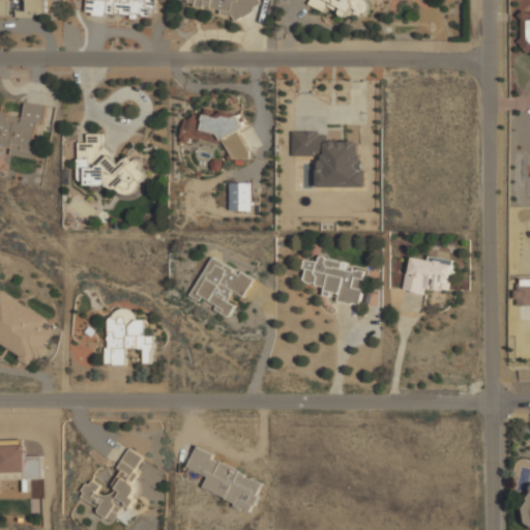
[(45,16),(45,0),(0,0),(0,15),(7,15),(7,0),(26,0),(27,10),(16,10),(16,16),(45,16)]
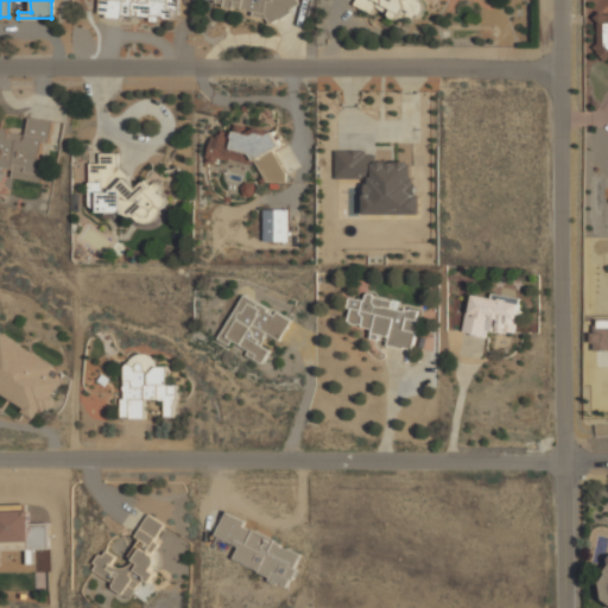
[(176,19),(176,0),(99,0),(99,17),(176,19)]
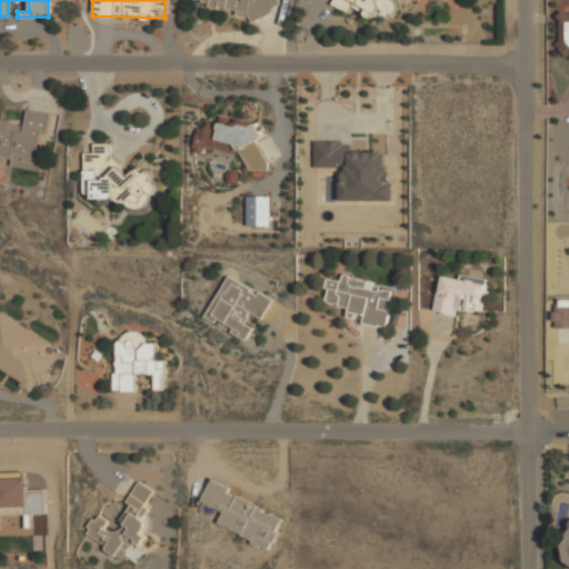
[(193,0),(195,1),(238,10),(238,13),(271,20),(275,0),(193,0)]
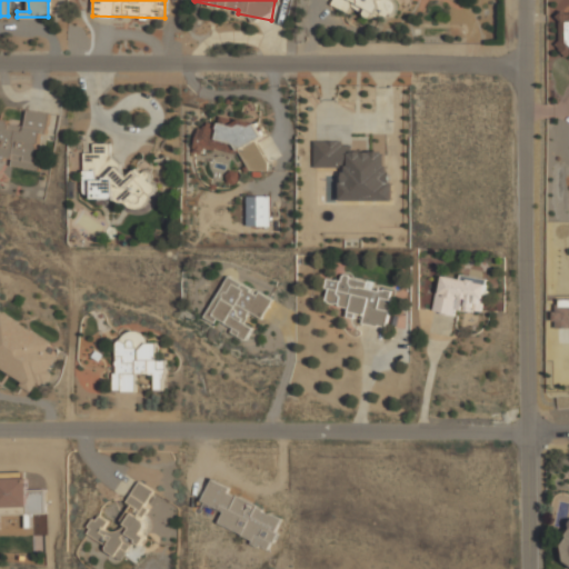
[(333,0),(332,5),(349,12),(352,6),(389,21),(397,1),(392,0),(333,0)]
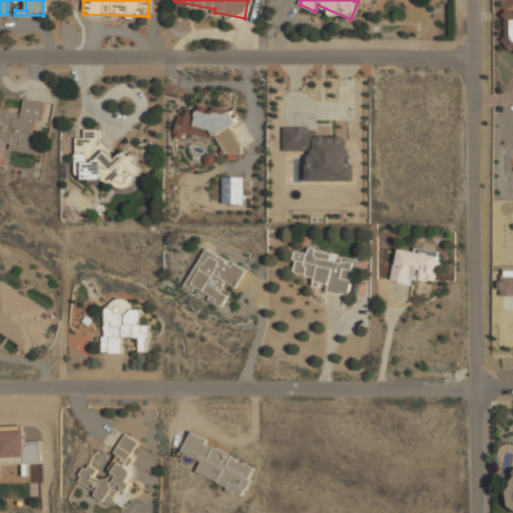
[(512,10),(505,10),(505,35),(501,40),(512,52),(512,51),(512,10)]
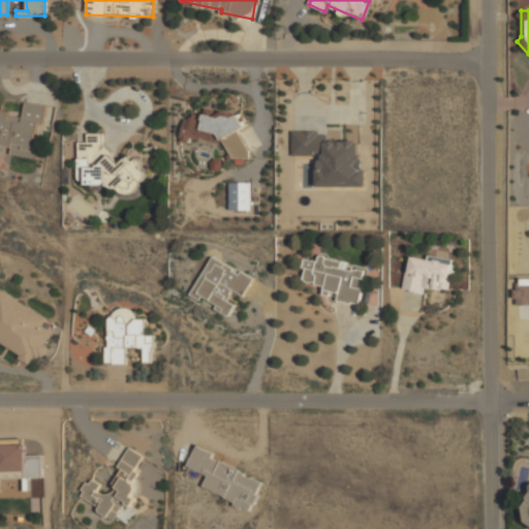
[(55,106),(25,101),(23,116),(0,112),(0,147),(10,149),(10,154),(33,157),(38,124),(52,126),(55,106)]
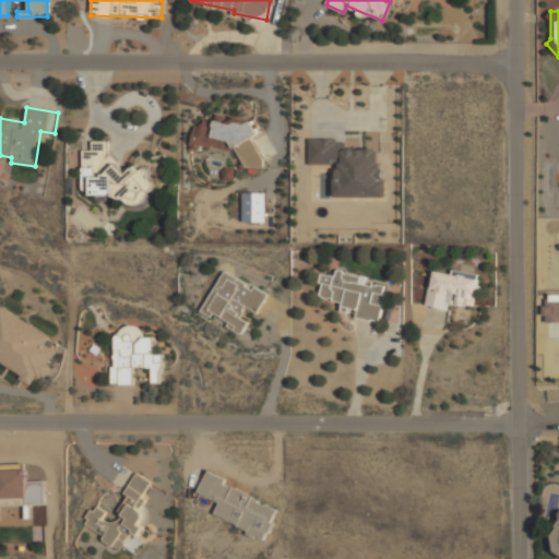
[(247,171),(256,167),(262,168),(263,161),(251,138),(260,133),(254,122),(233,118),(226,121),(217,120),(214,121),(203,120),(202,127),(194,126),(190,150),(195,151),(205,145),(228,150),(235,146),(247,171)]
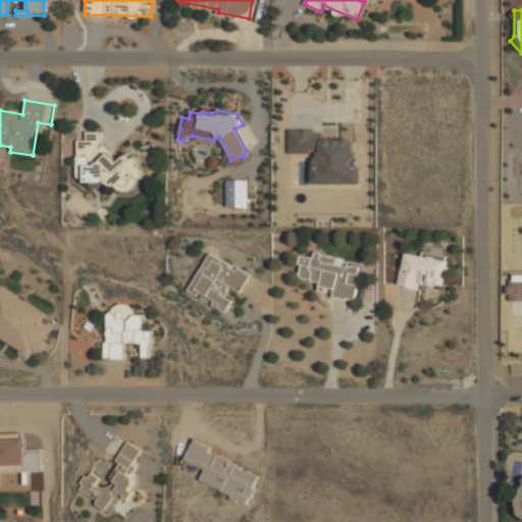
[(314,184),(358,185),(358,139),(323,139),(323,131),(289,129),(289,153),(314,153),(314,184)]
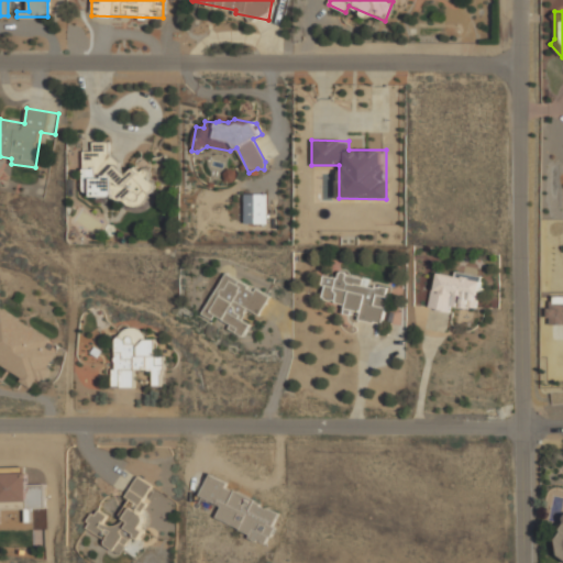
[(84,151),(84,198),(151,199),(151,181),(147,181),(147,170),(138,170),(138,172),(122,170),(122,158),(108,158),(109,142),(94,142),(92,151),(84,151)]
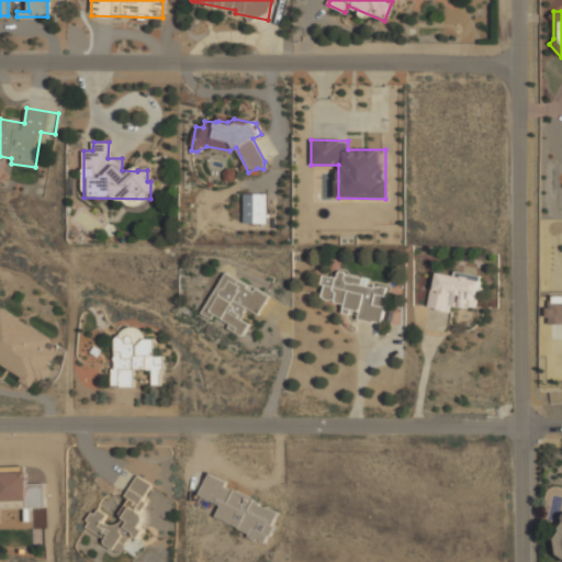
[(244,223),(268,223),(268,193),(245,193),(244,223)]
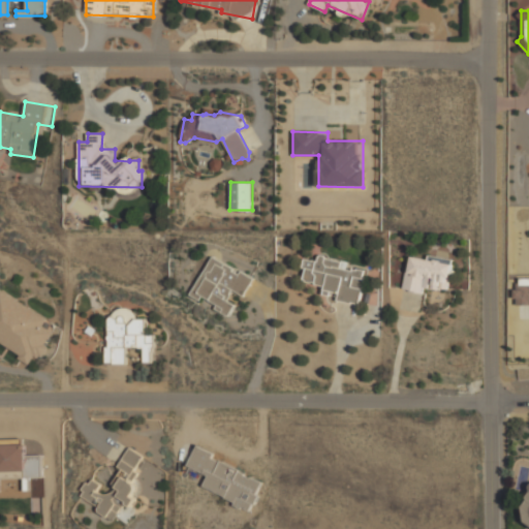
[(359,305),(366,271),(347,267),(348,262),(319,255),(318,261),(307,258),(302,280),(325,286),(324,291),(338,294),(337,300),(359,305)]
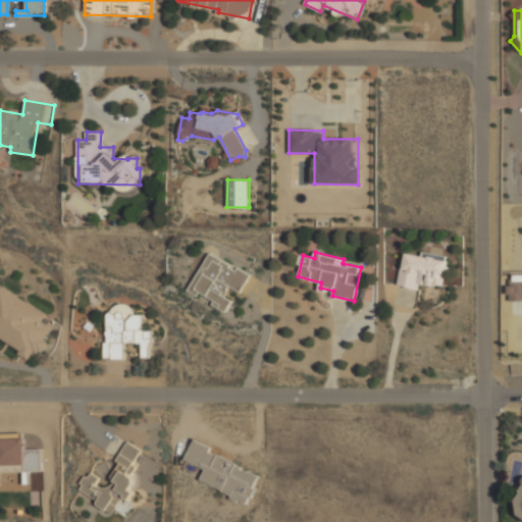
[(404,253),(399,285),(416,288),(418,272),(427,274),(426,283),(442,285),(446,255),(422,253),(422,255),(404,253)]
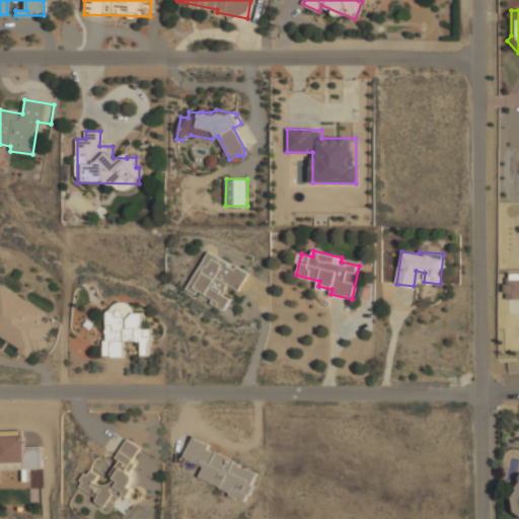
[(188,289),(197,294),(199,291),(214,298),(211,303),(225,310),(231,298),(224,295),(229,285),(239,291),(248,273),(235,266),(235,267),(207,252),(188,289)]
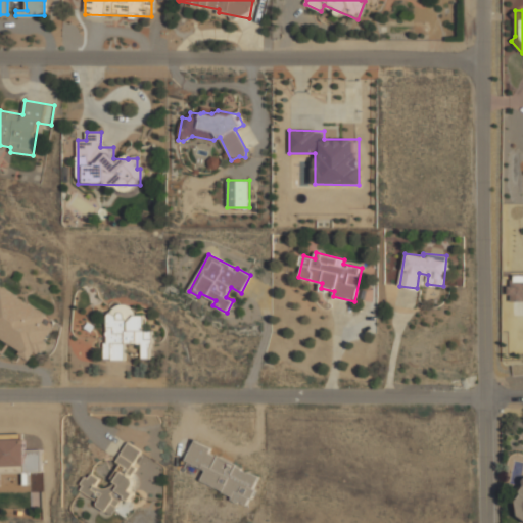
[(522,274),(516,275),(510,281),(510,300),(522,300),(522,274)]
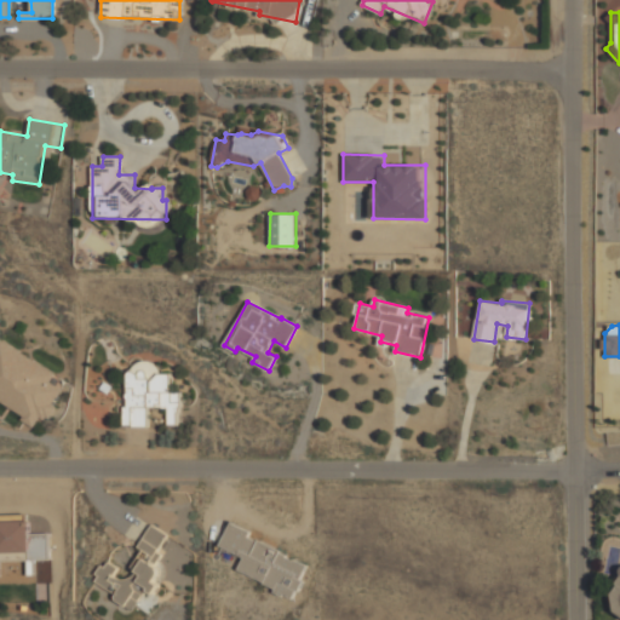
[(56,373),(1,338),(0,339),(0,403),(35,426),(41,415),(46,418),(64,390),(51,382),(56,373)]
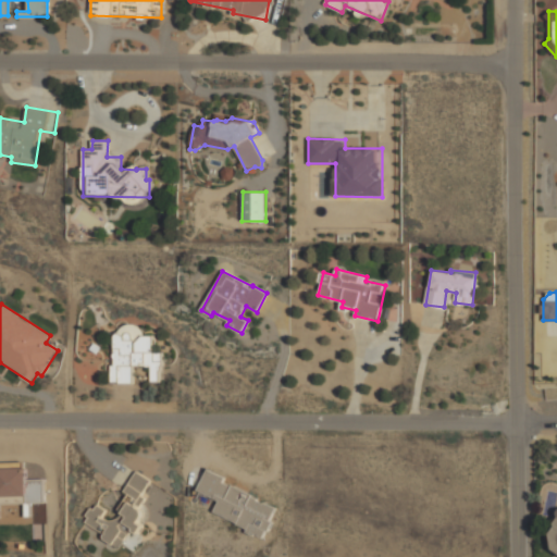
[(132,383),(133,366),(151,366),(150,381),(160,381),(161,354),(155,354),(155,335),(141,335),(143,325),(115,324),(113,383),(132,383)]
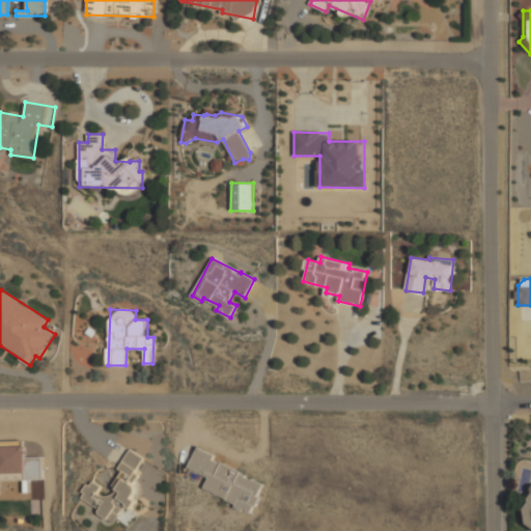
[(188,468),(208,477),(203,490),(252,511),(264,482),(212,459),(215,454),(197,447),(188,468)]
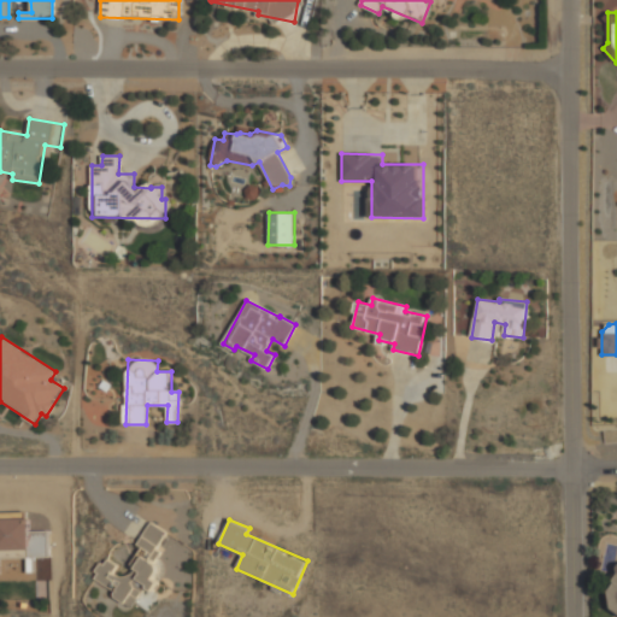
[(134,607),(153,580),(152,579),(160,568),(151,560),(169,534),(152,522),(137,544),(144,547),(130,565),(134,568),(125,579),(113,571),(118,565),(107,558),(93,577),(134,607)]
